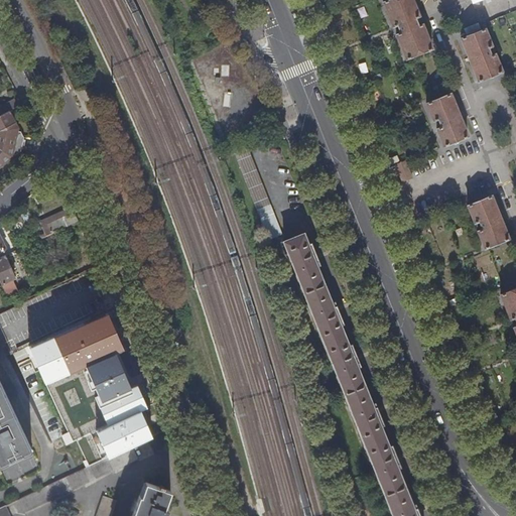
[(396,37),(406,60),(432,49),(422,26),(419,27),(415,19),(419,17),(411,0),(393,0),(383,4),(393,28),(398,26),(401,34),(396,37)]
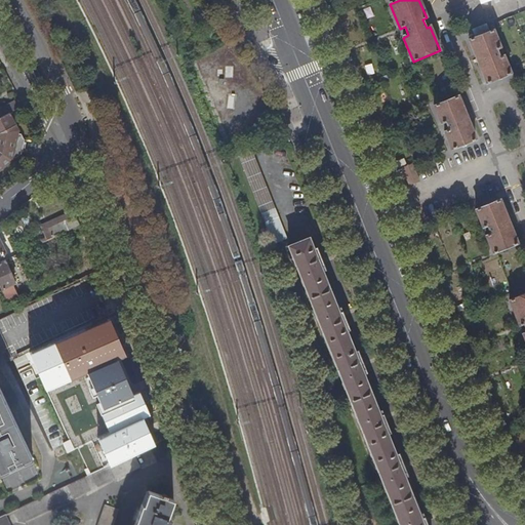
[(493,31),(470,41),(487,84),(511,75),(503,56),(500,58),(497,49),(500,48),(493,31)]
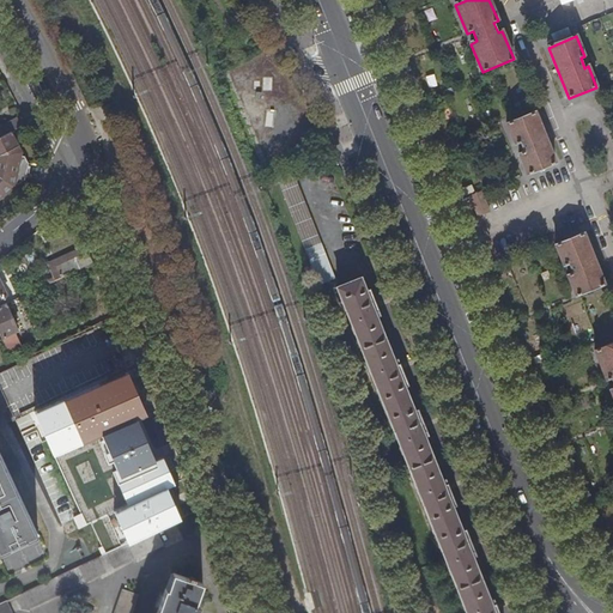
[(528,175),(556,163),(535,114),(508,126),(515,145),(521,143),(525,153),(520,155),(528,175)]
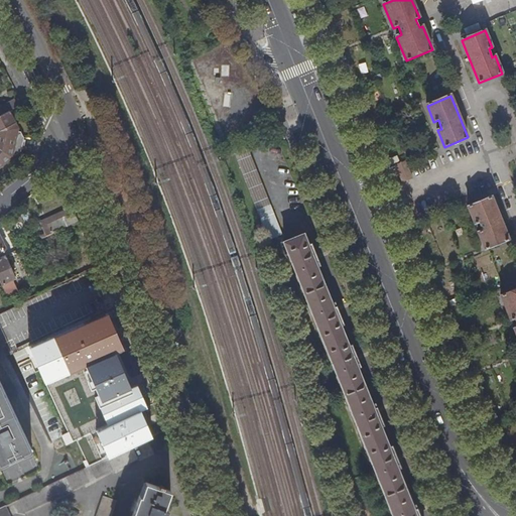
[(0,116),(10,111),(18,107),(14,100),(0,106),(0,116)]
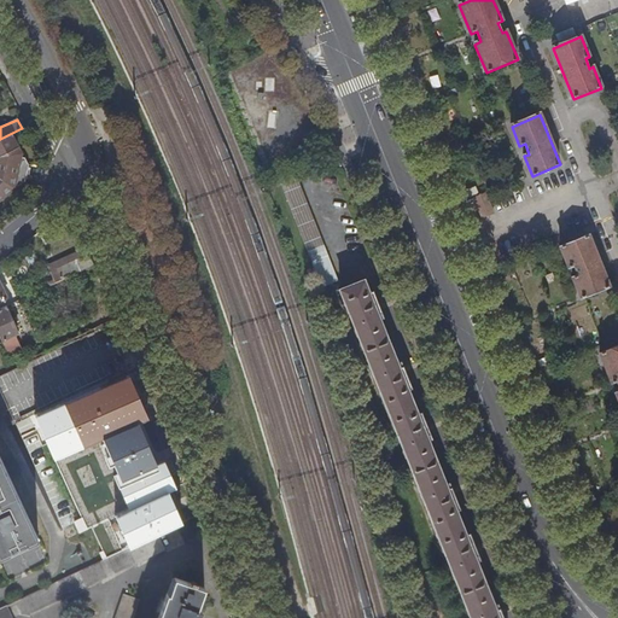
[(28,164),(12,133),(0,139),(0,200),(25,181),(28,164)]
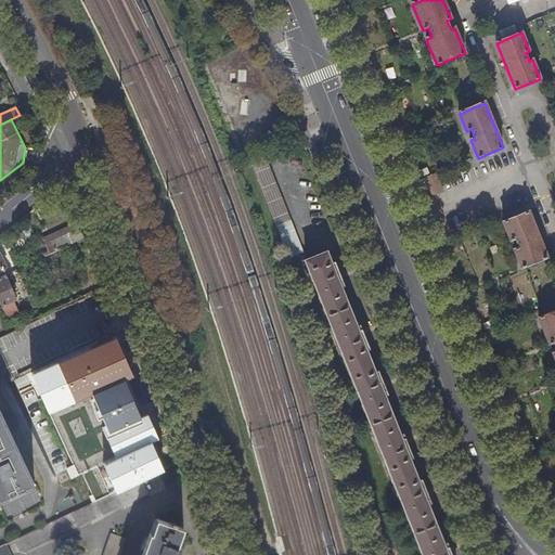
[(304,255),(263,154),(249,159),(291,260),(304,255)]
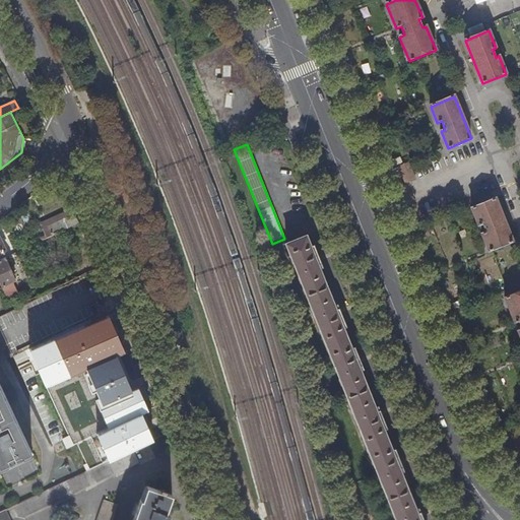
[(415,179),(409,163),(399,166),(405,182),(415,179)]
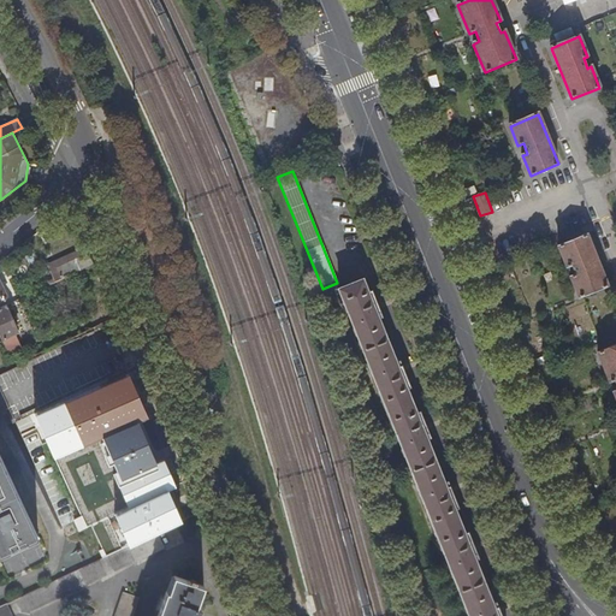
[(608,285),(587,236),(560,247),(568,267),(573,265),(576,274),(572,277),(580,297),(608,285)]
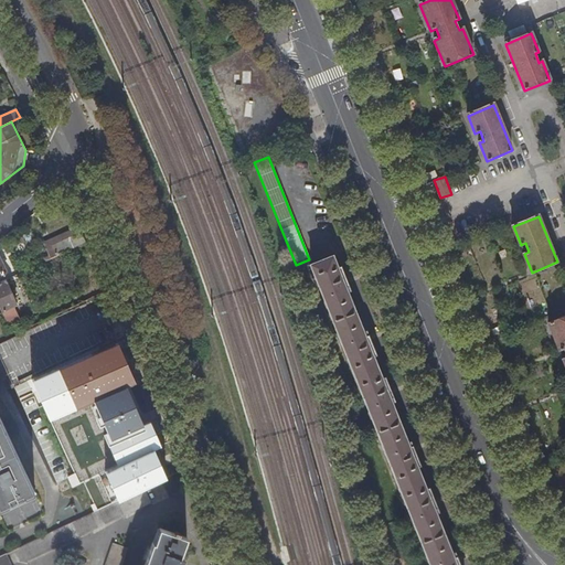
[(55,257),(87,243),(82,232),(51,246),(55,257)]
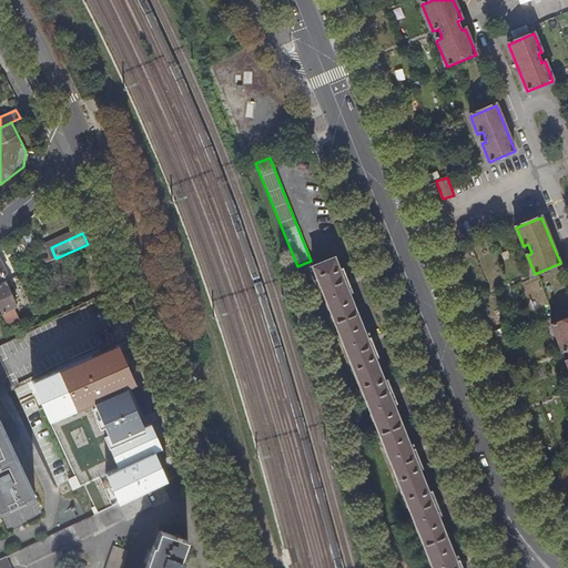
[(456,567),(455,565),(457,564),(437,513),(436,514),(433,507),(438,505),(433,493),(429,493),(422,475),(425,473),(419,458),(414,460),(411,453),(412,452),(393,402),(391,403),(387,396),(394,394),(388,382),(385,383),(377,365),(382,363),(375,348),(371,351),(367,345),(369,343),(350,293),(347,294),(344,287),(350,285),(344,270),(341,271),(337,265),(335,260),(314,269),(351,358),(434,567),(456,567)]
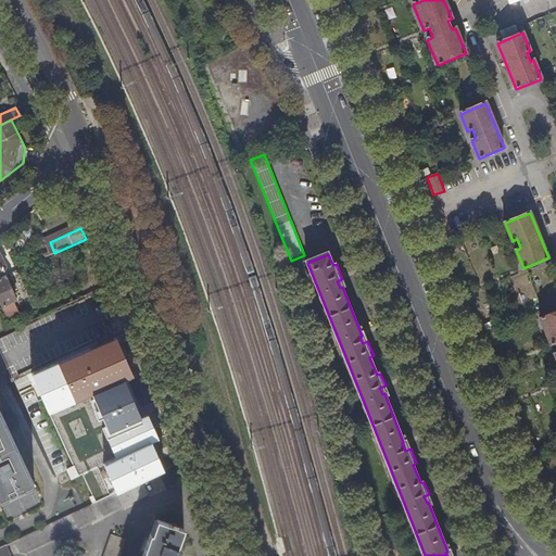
[(8,321),(19,317),(20,316),(14,302),(16,301),(4,276),(0,278),(0,303),(2,307),(8,321)]
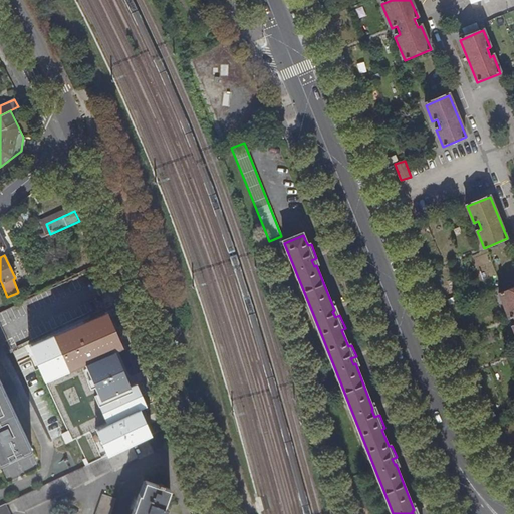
[(0,323),(12,351),(98,312),(82,275),(0,312),(0,323)]
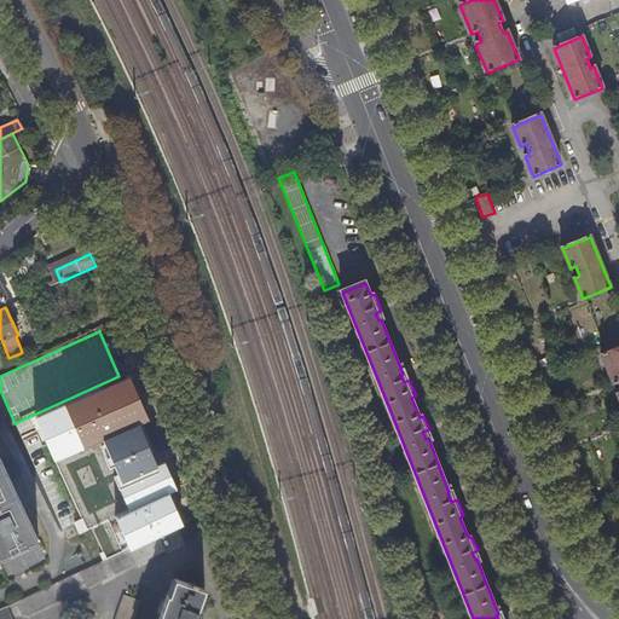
[(618,347),(605,353),(615,382),(618,380),(618,347)]
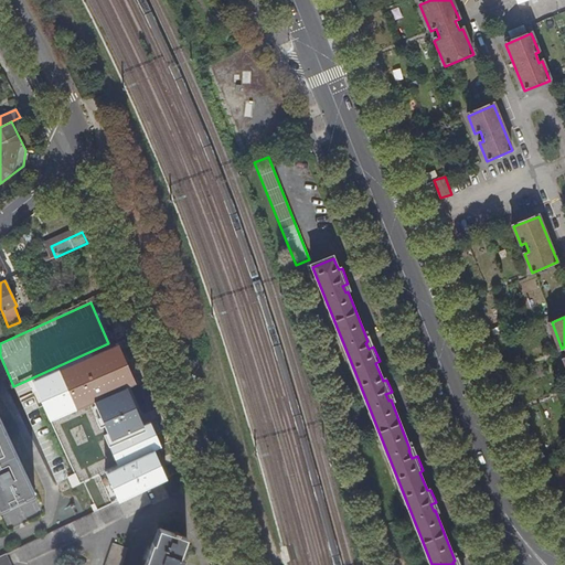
[(139,420),(151,415),(126,360),(113,365),(138,422),(139,420)]
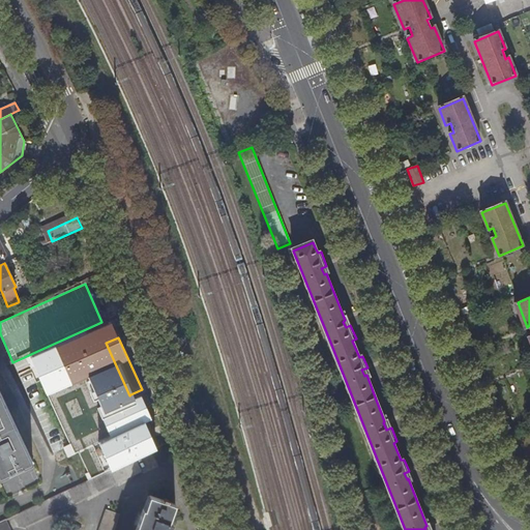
[(89,413),(109,405),(115,402),(90,350),(65,362),(89,413)]
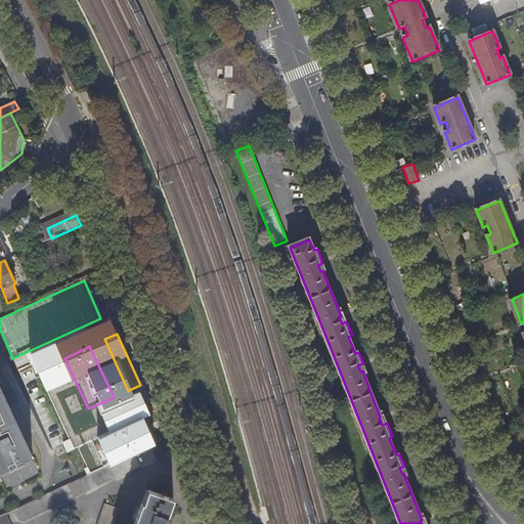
[(74,416),(47,358),(35,364),(61,422),(62,421),(74,416)]
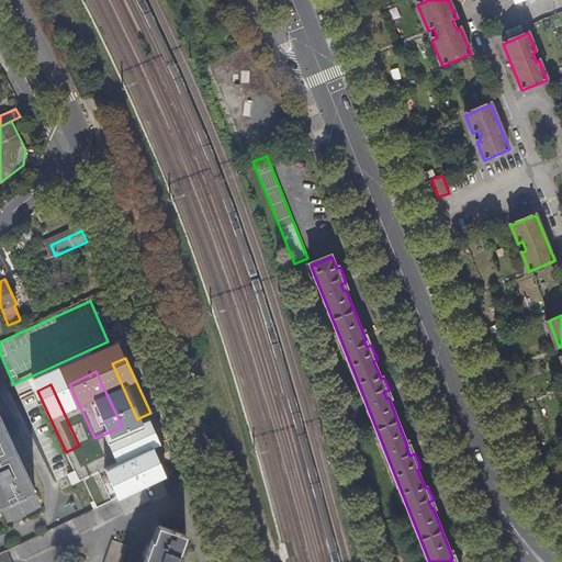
[(0,507),(34,492),(0,417),(0,507)]
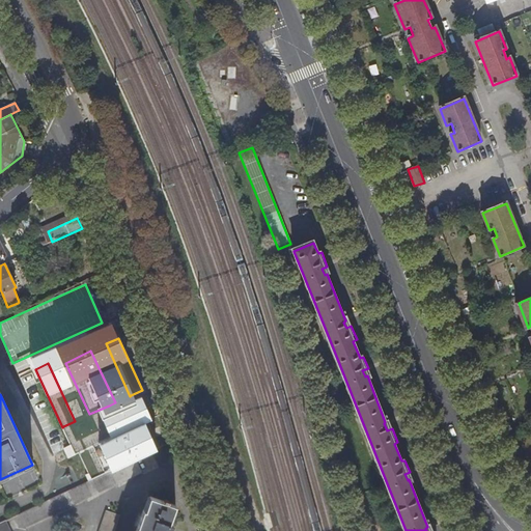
[(140,416),(131,395),(130,396),(115,402),(109,406),(118,425),(140,416)]
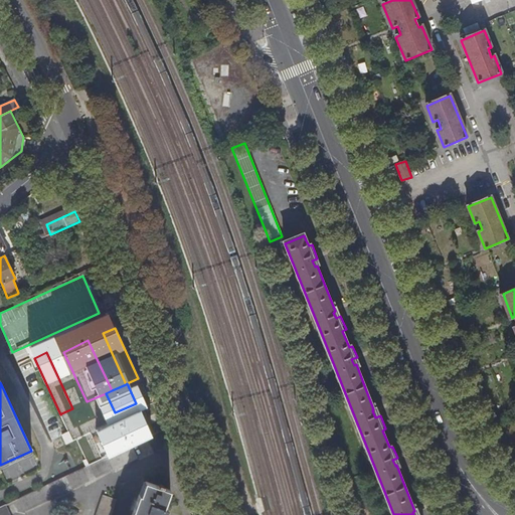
[(156,426),(147,406),(126,415),(136,437),(156,426)]
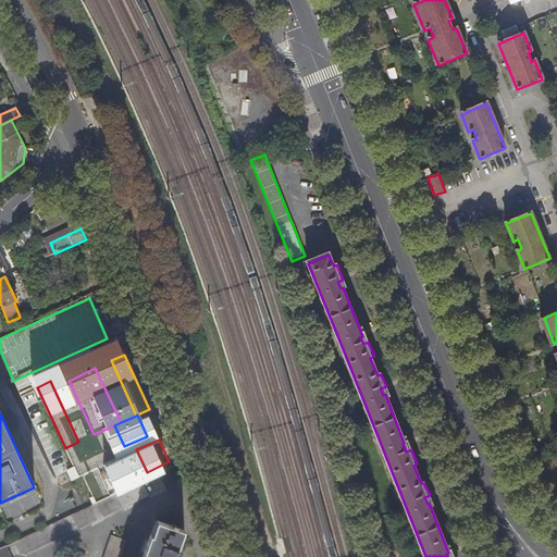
[(125,490),(138,483),(135,477),(122,482),(125,490)]
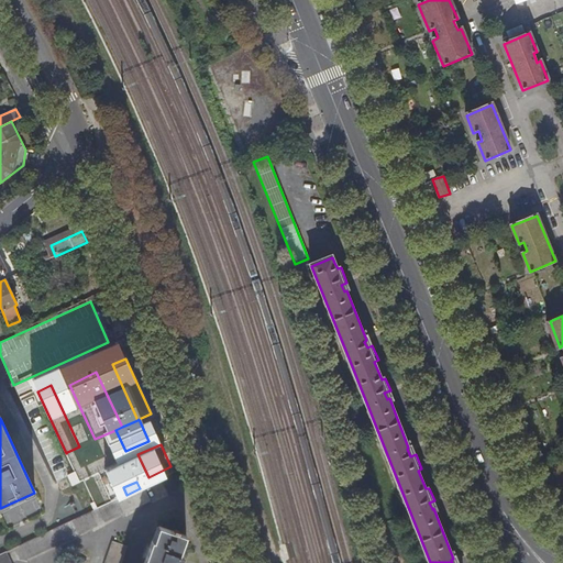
[(150,500),(143,487),(140,488),(127,495),(85,514),(63,525),(20,544),(26,559),(91,528),(150,500)]
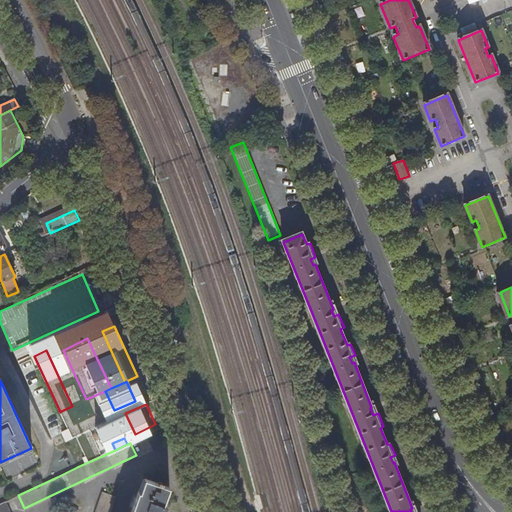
[(163,504),(169,487),(161,484),(162,482),(158,481),(157,483),(144,479),(139,492),(138,491),(130,511),(164,511),(166,506),(163,504)]
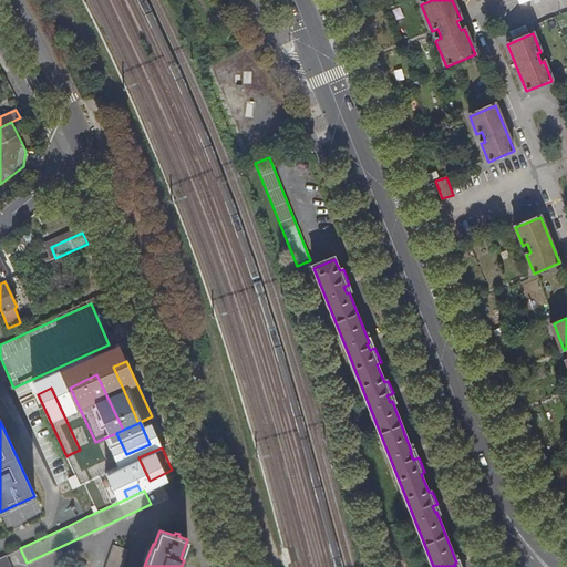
[(121,566),(127,549),(113,544),(104,566),(121,566)]
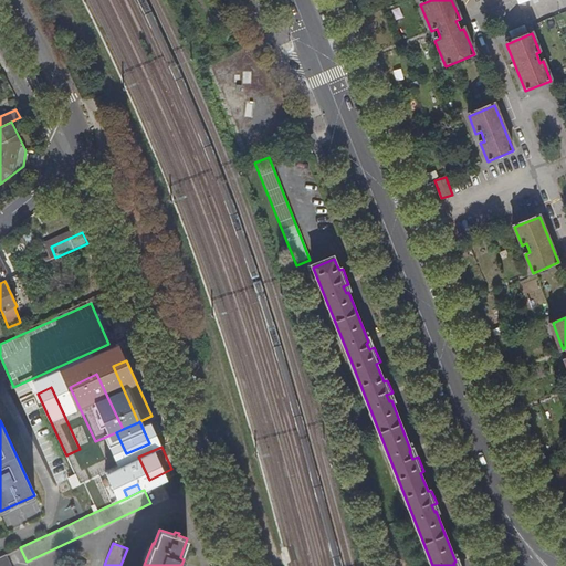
[(10,565),(4,554),(0,556),(0,565),(10,565)]
